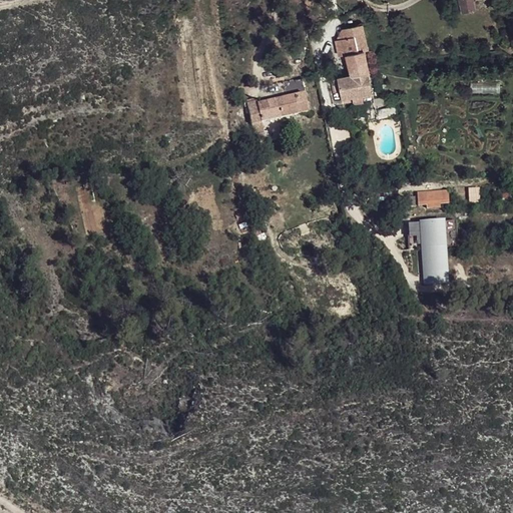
[(458,0),(460,13),(476,12),(474,0),(458,0)]
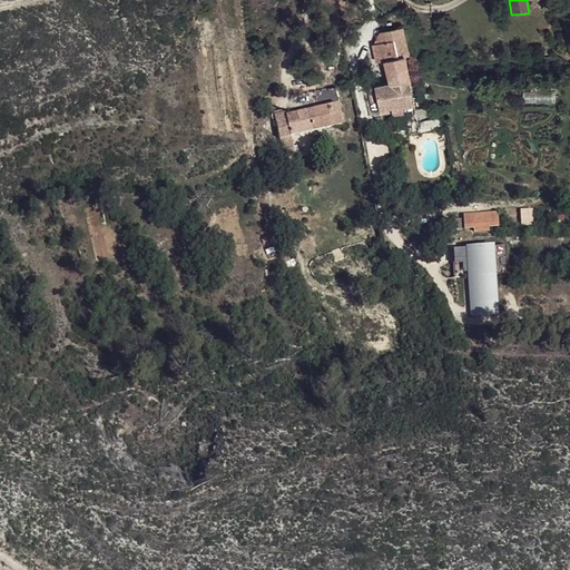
[(372,89),(376,116),(418,108),(411,59),(415,57),(411,28),(387,31),(387,41),(381,45),(383,60),(392,59),(395,84),(372,89)]
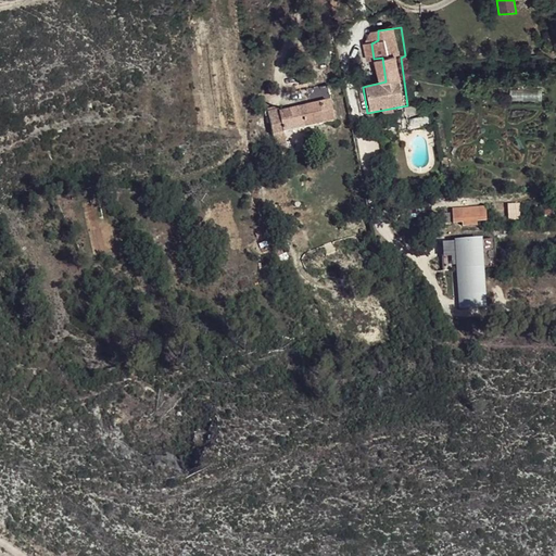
[(311,88),(313,104),(333,101),(332,86),(311,88)]
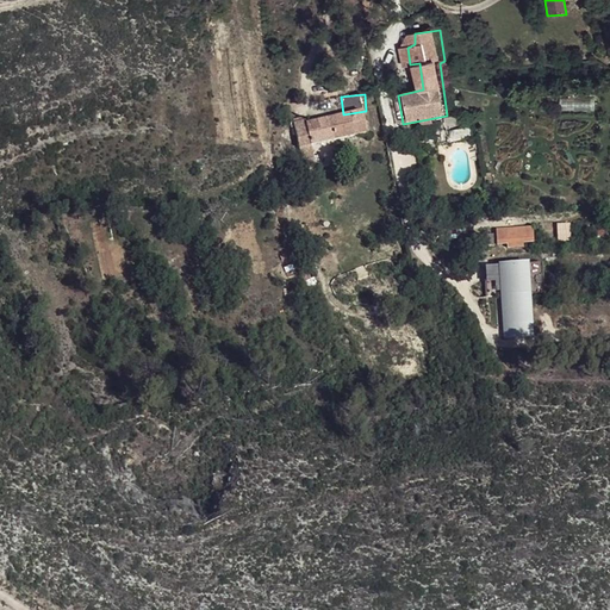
[(309,122),(311,143),(315,143),(369,134),(366,111),(343,114),(311,120),(309,122)]
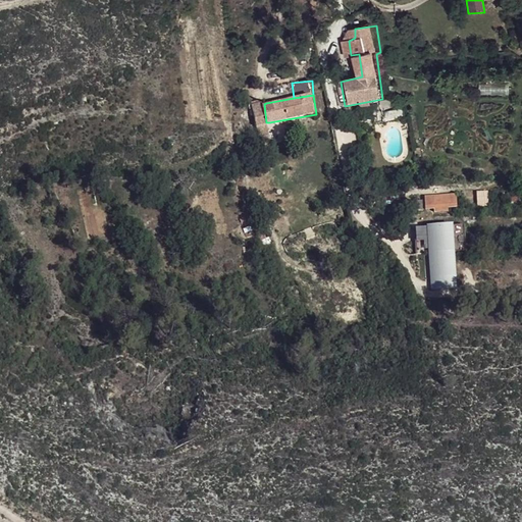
[(255,98),(261,138),(270,137),(269,122),(266,122),(264,104),(266,103),(265,97),(255,98)]
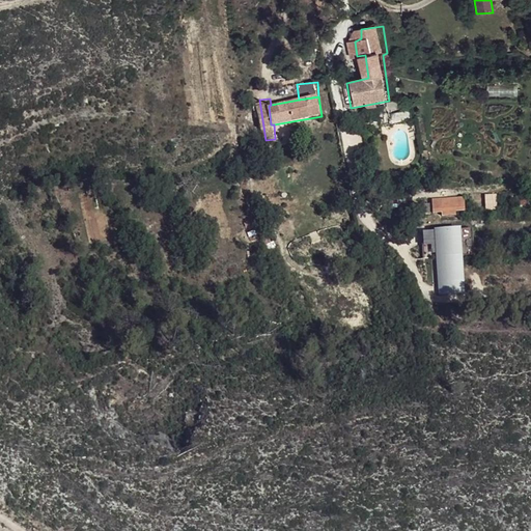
[(496,195),(484,195),(485,210),(497,208),(496,195)]
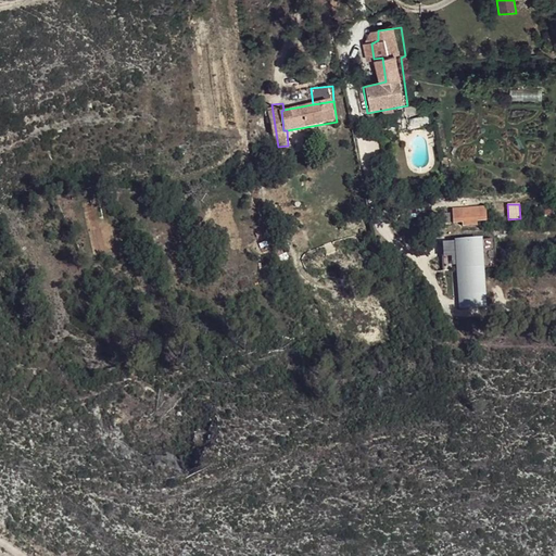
[(485,209),(453,211),(453,223),(463,222),(463,226),(477,225),(477,220),(487,220),(485,209)]
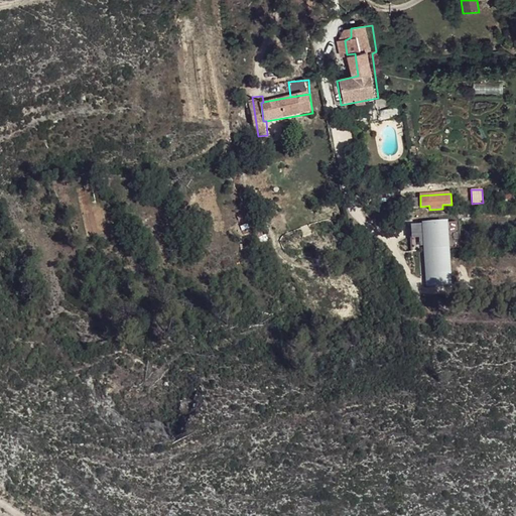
[(446,223),(422,225),(425,275),(450,273),(446,223)]
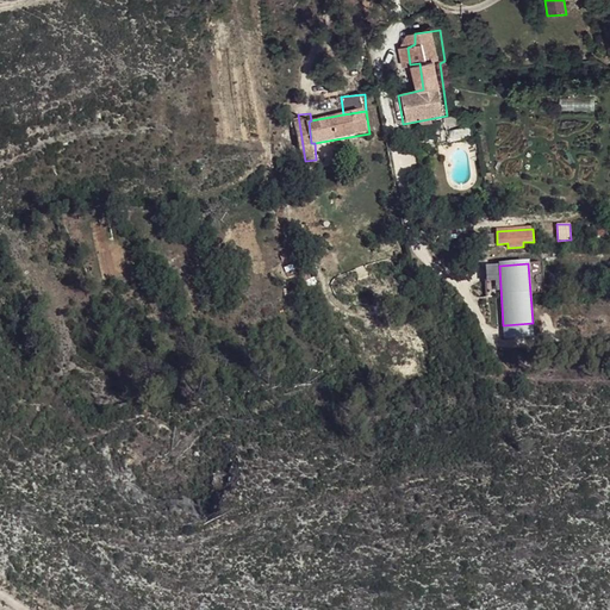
[(533,323),(503,325),(504,337),(534,336),(533,323)]
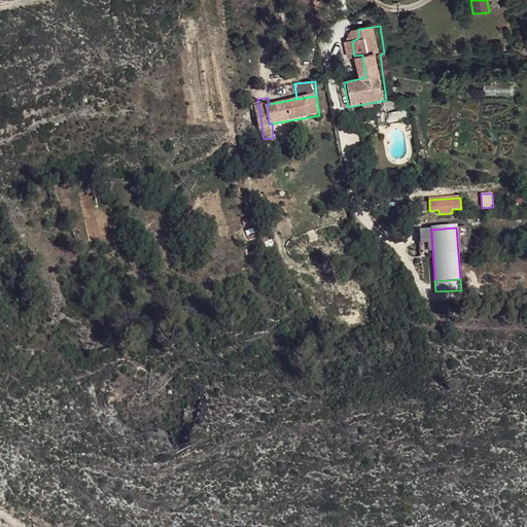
All buildings are outlined.
